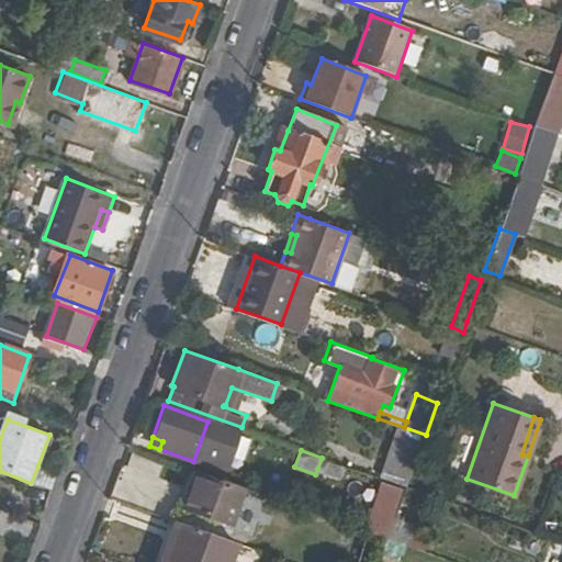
[(340,476),(344,467),(322,458),(317,469),(340,476)]
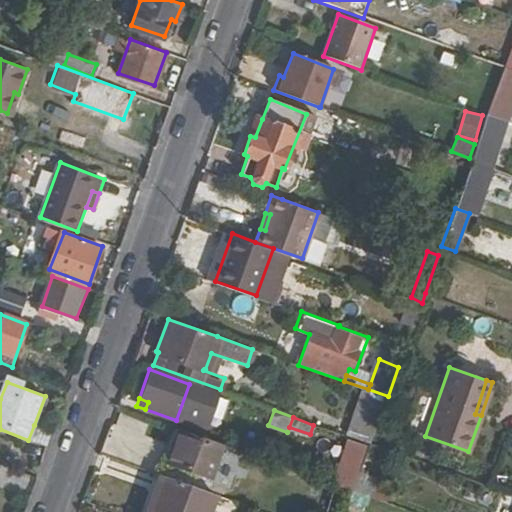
[(28,440),(50,447),(55,432),(34,425),(28,440)]
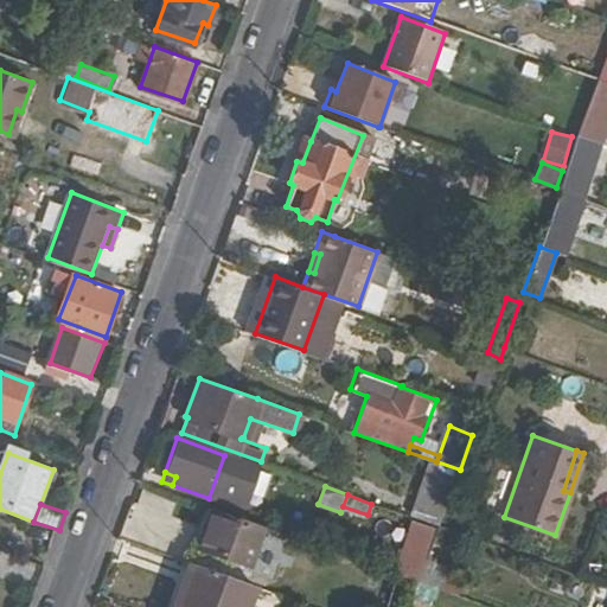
[(409,530),(414,519),(371,504),(368,515),(409,530)]
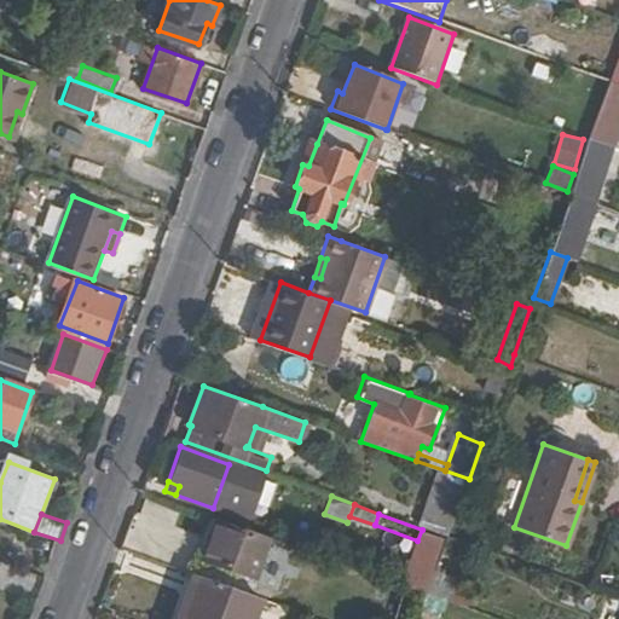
[(270,537),(218,518),(203,559),(255,578),(270,537)]
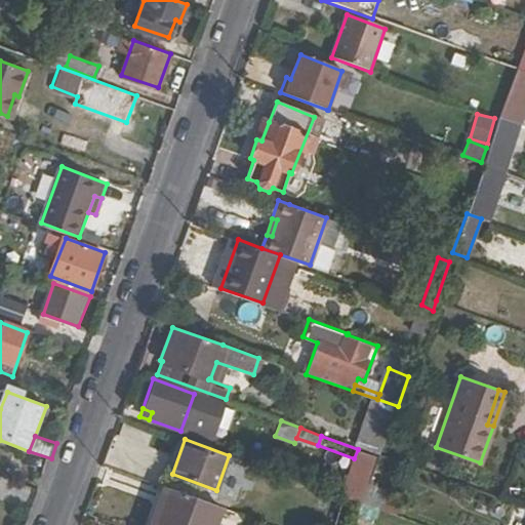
[(380,454),(358,447),(358,449),(354,458),(344,483),(346,485),(341,495),(363,503),(380,454)]
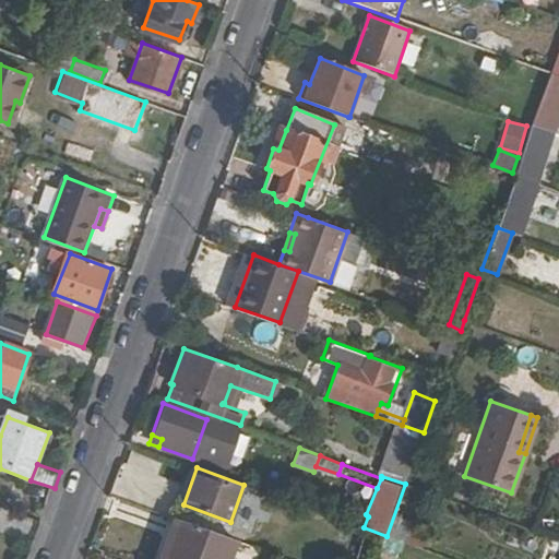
[(178,519),(163,558),(228,558),(236,539),(178,519)]
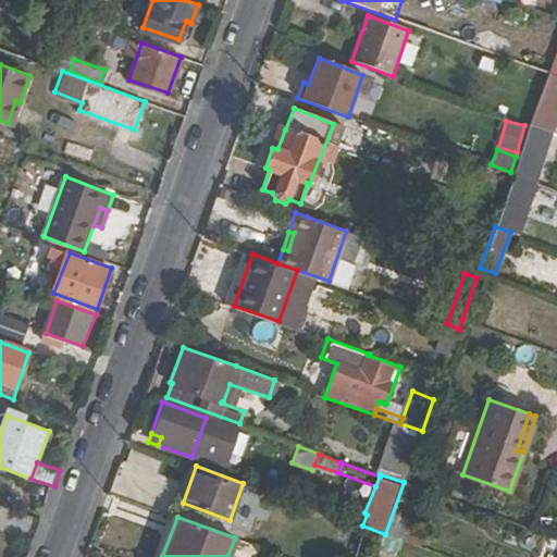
[(393,556),(397,540),(380,535),(374,556),(393,556)]
